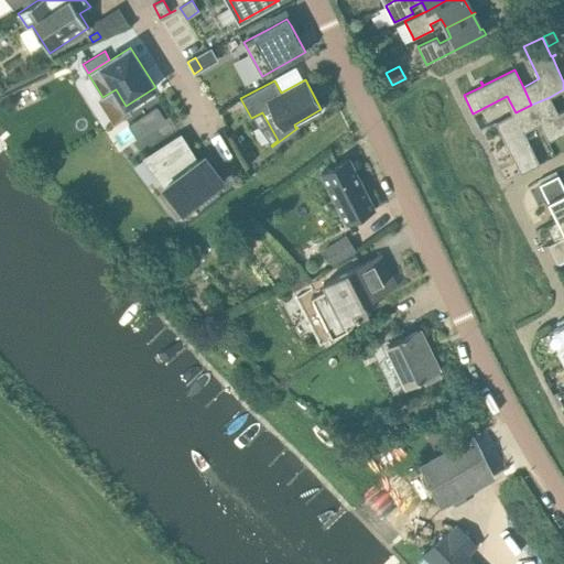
[(563,109),(557,114),(550,97),(531,105),(540,123),(549,141),(563,132),(563,109)]
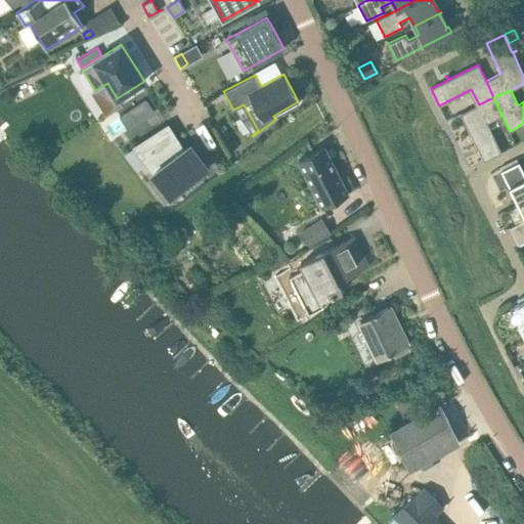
[(487,123),(501,115),(493,97),(479,104),(461,114),(475,142),(472,144),(472,145),(476,143),(484,161),(501,153),(487,123)]
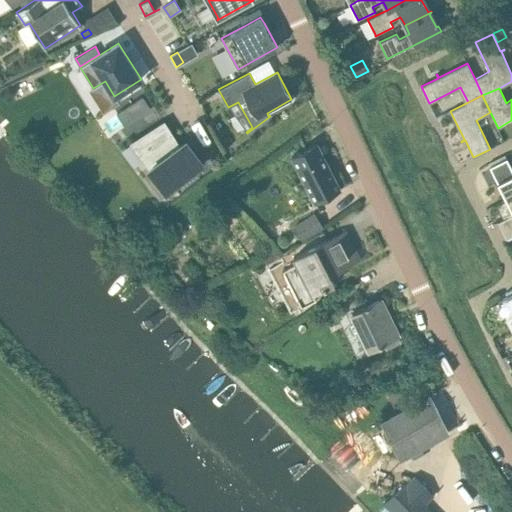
[(142,97),(134,102),(142,115),(150,109),(142,97)]
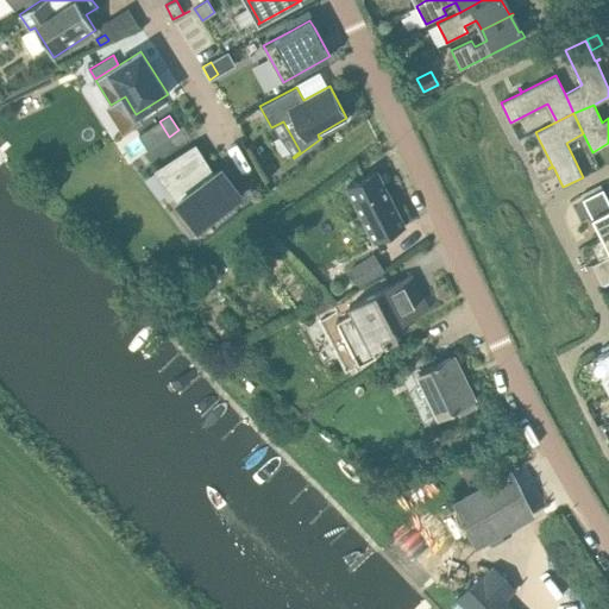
[(215,174),(205,158),(171,180),(184,201),(180,205),(195,225),(209,213),(213,219),(234,205),(232,201),(240,196),(224,169),(215,174)]
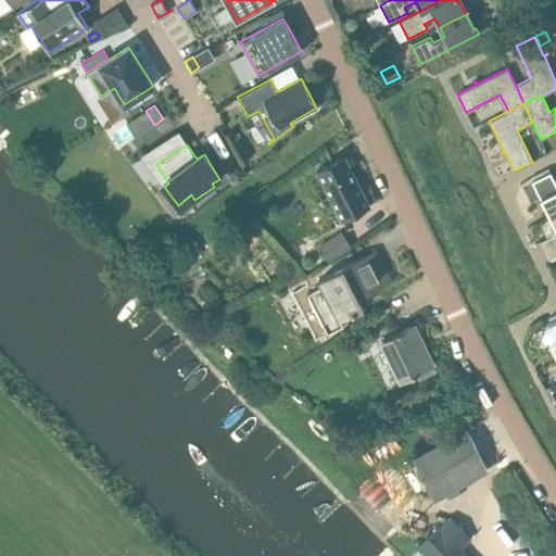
[(344,220),(369,206),(344,155),(317,169),(344,220)]
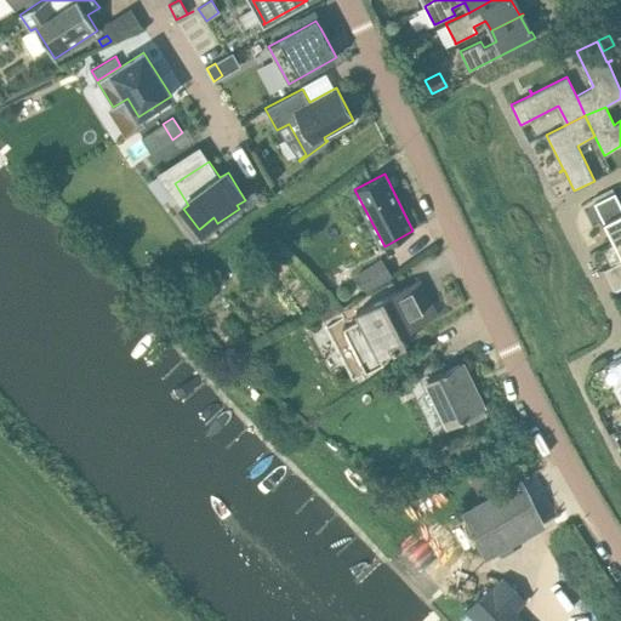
[(620,204),(615,192),(594,203),(615,243),(620,239),(620,204)]
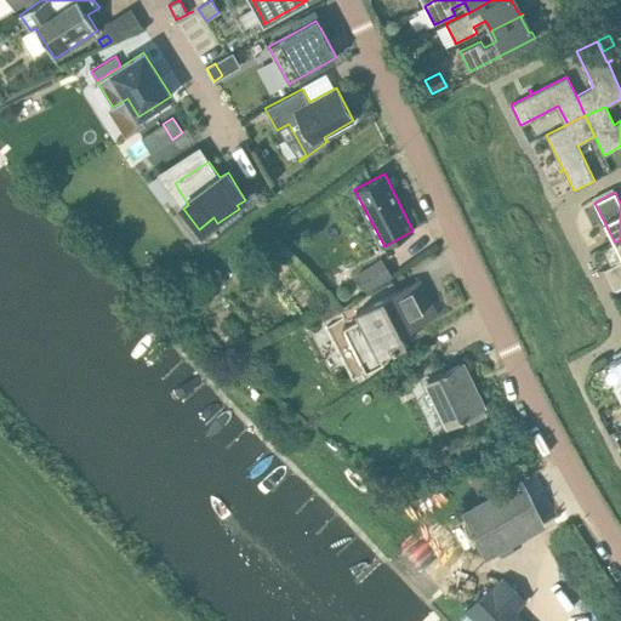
[(620,239),(615,243),(620,256),(620,260),(604,269),(614,290),(620,285),(620,239)]
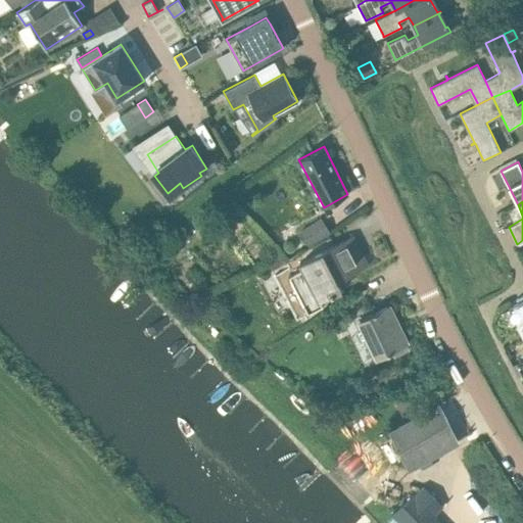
[(300,232),(306,242),(308,245),(331,232),(323,219),(300,232)]
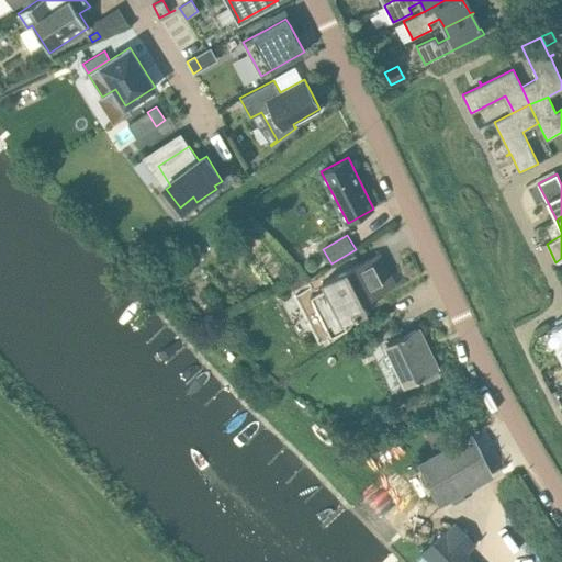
[(379,253),(295,295),(319,341),(346,328),(343,321),(375,303),(372,296),(395,284),(379,253)]
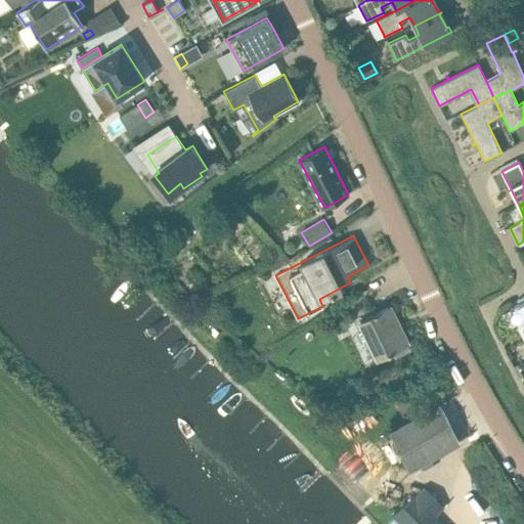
[(269,263),(273,270),(285,264),(280,257),(269,263)]
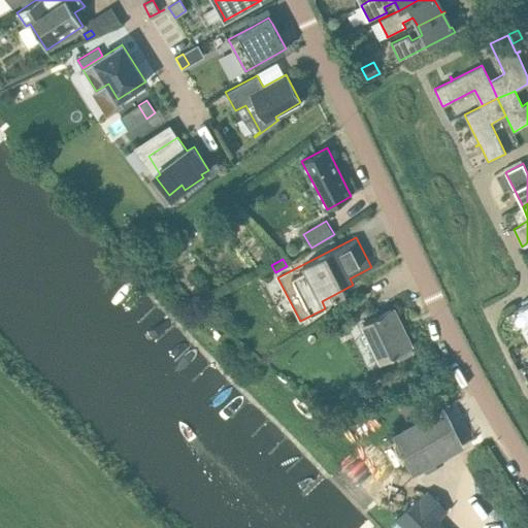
[(527,302),(514,310),(527,338),(527,302)]
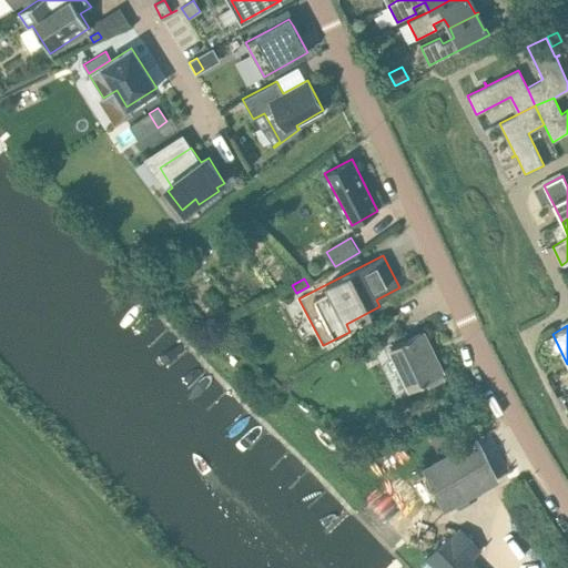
[(411,388),(442,373),(422,332),(389,346),(411,388)]
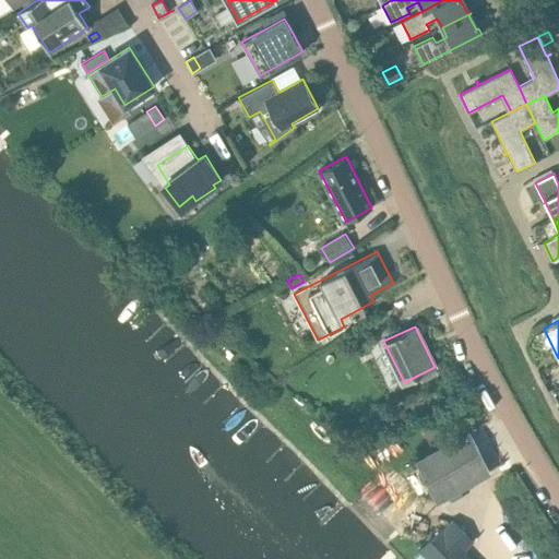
[(403,423),(395,409),(387,414),(394,427),(403,423)]
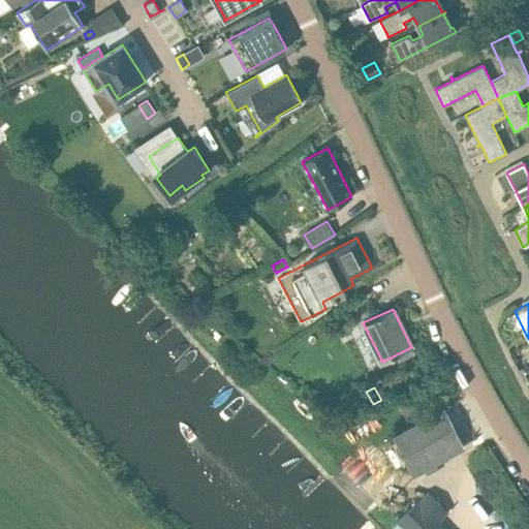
[(405,418),(422,411),(415,399),(399,406),(405,418)]
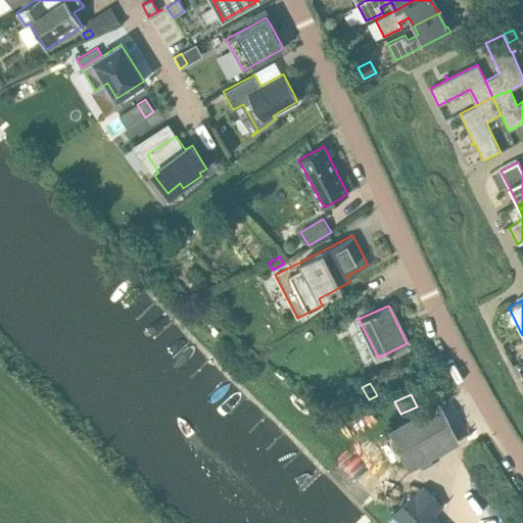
[(410,463),(457,439),(438,403),(392,428),(410,463)]
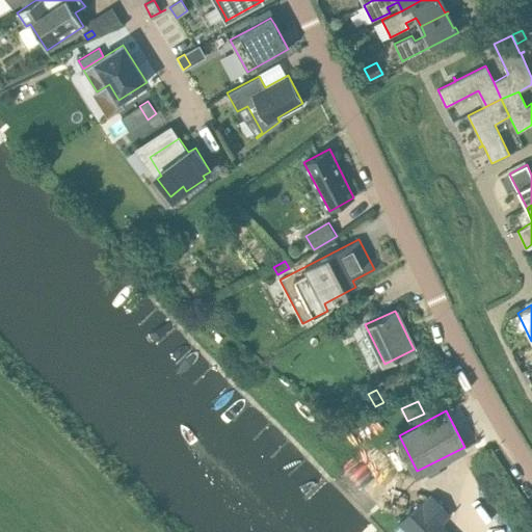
[(451,515),(431,495),(422,503),(420,502),(397,525),(403,531),(449,531),(443,525),(451,515)]
